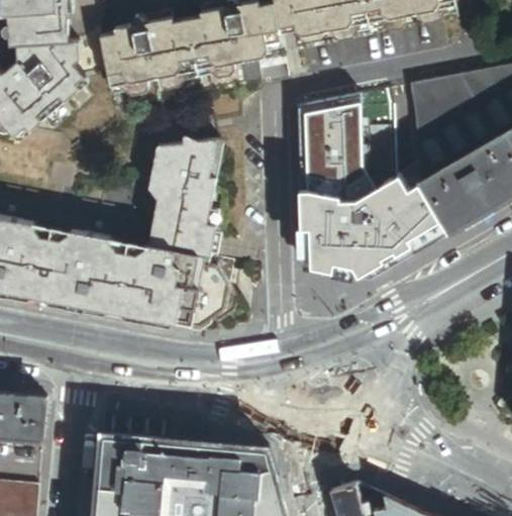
[(0,0),(1,17),(7,17),(9,47),(16,47),(17,62),(2,75),(0,73),(0,121),(14,137),(25,127),(29,131),(80,88),(77,84),(84,77),(73,65),(79,60),(78,42),(69,42),(67,12),(72,12),(71,0),(0,0)]
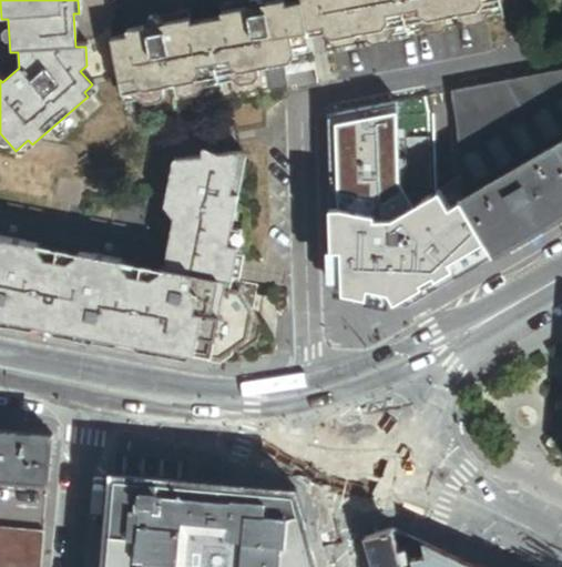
[(299,0),(300,3),(284,6),(283,2),(262,6),(262,3),(261,1),(258,0),(248,0),(248,1),(247,2),(247,3),(247,4),(247,6),(247,7),(247,8),(247,9),(232,12),(231,4),(217,8),(220,19),(188,26),(186,14),(173,17),(174,22),(157,26),(157,24),(157,23),(157,22),(156,22),(156,21),(155,20),(152,19),(147,19),(144,22),(143,23),(143,27),(144,29),(124,33),(124,38),(109,41),(115,80),(118,90),(128,89),(130,95),(143,105),(157,102),(162,97),(161,89),(176,85),(177,92),(184,98),(197,94),(206,81),(205,73),(223,70),(224,77),(238,87),(253,83),(257,77),(256,70),(261,69),(281,66),(289,63),(294,56),(293,49),(308,46),(307,39),(306,33),(322,30),(323,37),(330,41),(363,34),(365,42),(371,47),(384,44),(394,30),(391,23),(411,19),(412,28),(425,37),(438,34),(442,28),(441,20),(457,17),(459,23),(465,29),(477,26),(487,11),(486,3),(494,1),(494,0),(299,0)]
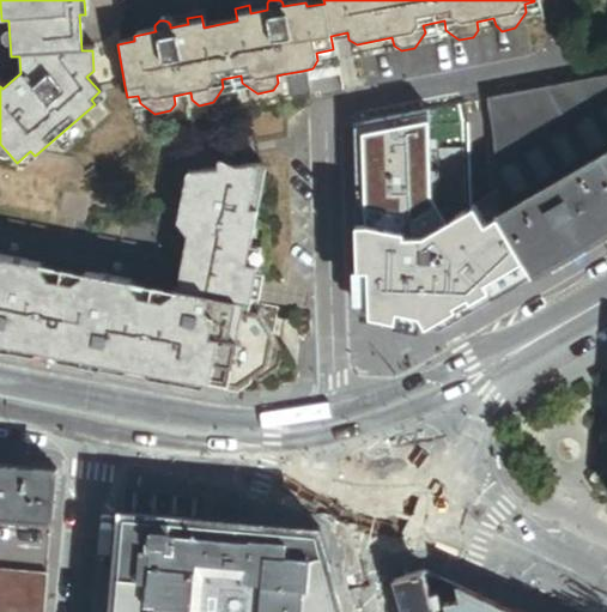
[(268,1),(249,5),(250,13),(267,10),(267,8),(267,7),(267,6),(267,5),(267,4),(267,2),(268,1)]
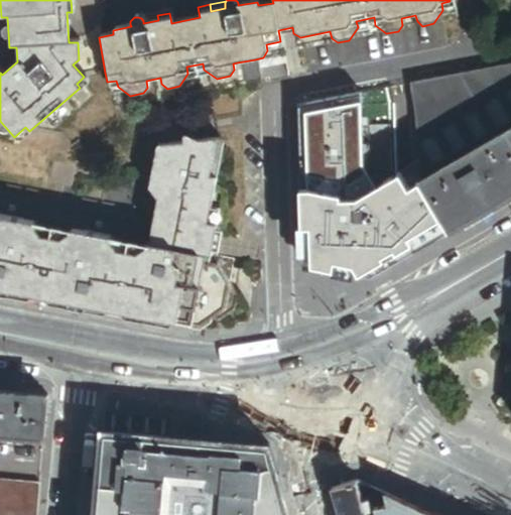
[(157,15),(141,18),(142,19),(142,20),(143,20),(143,21),(143,22),(143,23),(158,20),(157,15)]
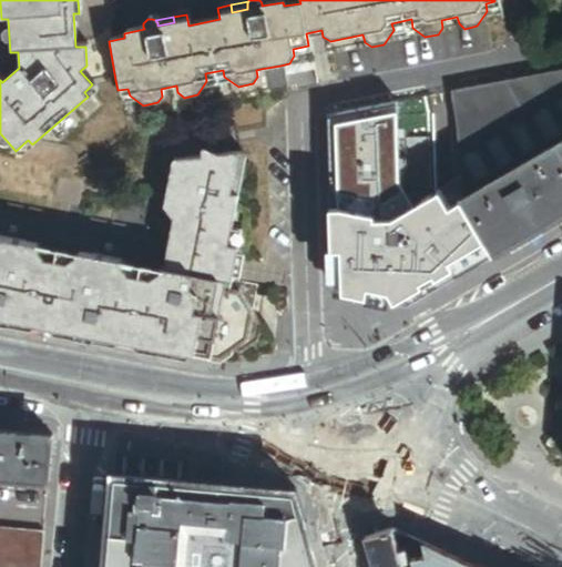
[(85,44),(85,47),(87,66),(80,71),(92,84),(115,80),(109,41),(106,30),(104,30),(100,36),(94,40),(91,42),(85,44)]
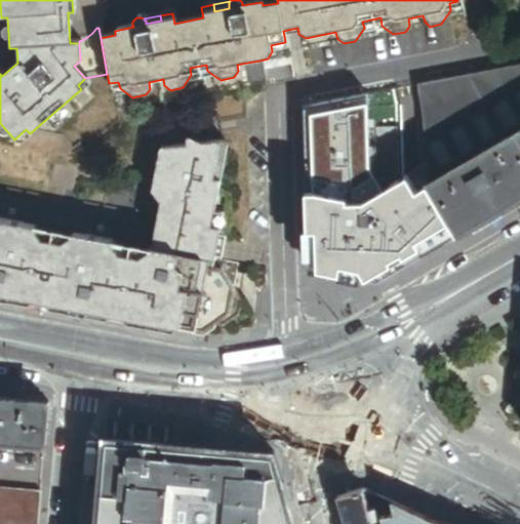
[(284,36),(298,34),(297,28),(283,31),(284,36)]
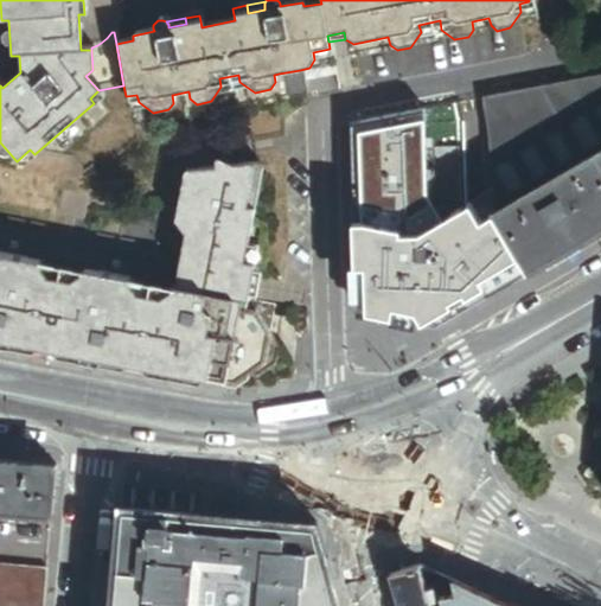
[(331,56),(330,49),(313,52),(314,59),(331,56)]
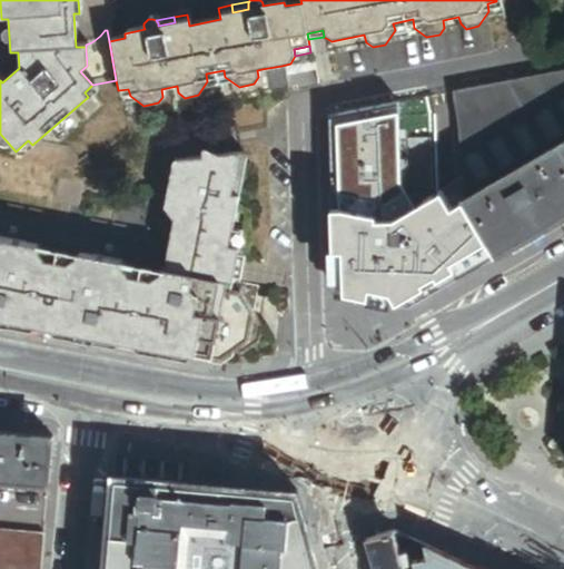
[(313,59),(290,64),(282,66),(284,78),(315,71),(313,59)]
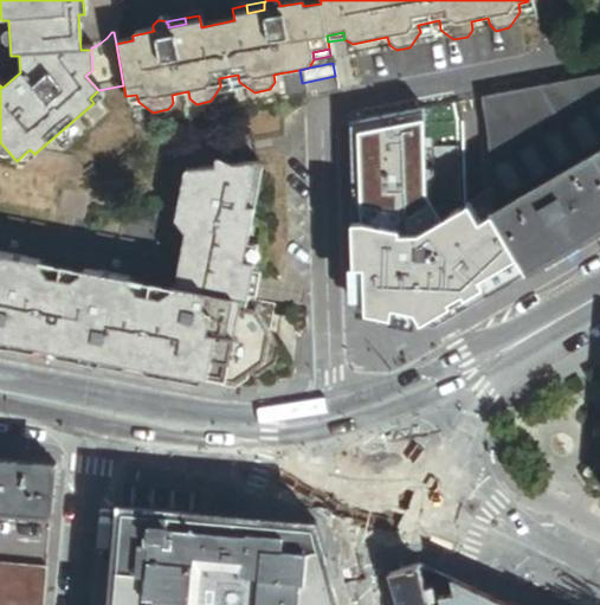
[(302,83),(300,70),(278,73),(285,101),(304,97),(302,83)]
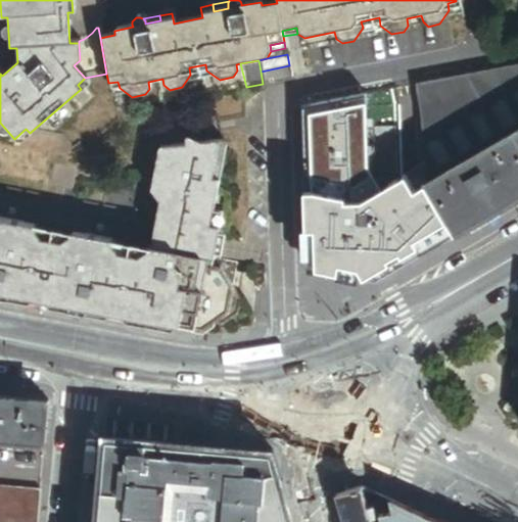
[(423,188),(517,130),(517,64),(412,86),(418,122),(417,122),(421,165),(423,188)]
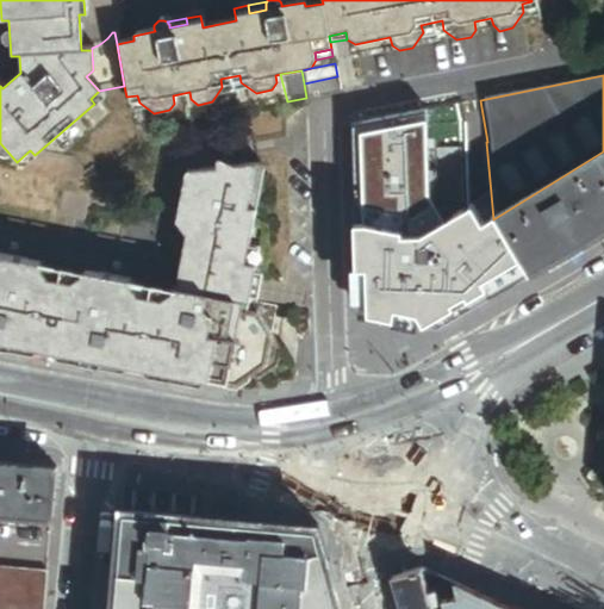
[(425,194),(422,112),(348,126),(354,302),(365,300),(365,315),(434,327),(525,274),(493,219),(491,193),(441,222),(425,194)]
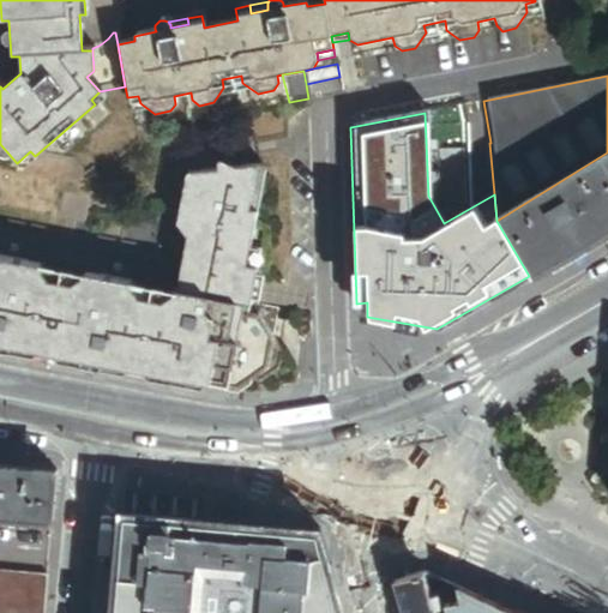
[(607,152),(497,221),(529,276),(607,230),(607,152)]
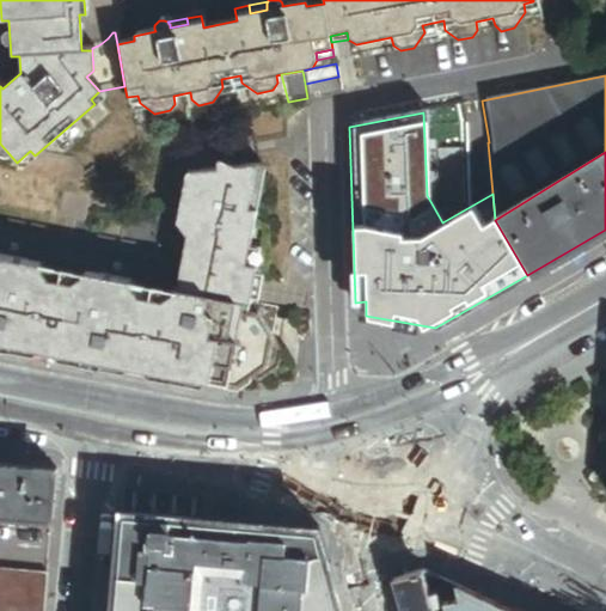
[(224,386),(238,389),(264,370),(270,340),(255,318),(246,317),(249,305),(232,301),(236,285),(242,280),(248,249),(262,172),(258,167),(185,176),(175,224),(185,239),(175,292),(160,303),(138,298),(128,283),(97,277),(95,289),(71,285),(48,281),(24,276),(26,264),(0,260),(0,346),(210,385),(212,383),(224,386)]
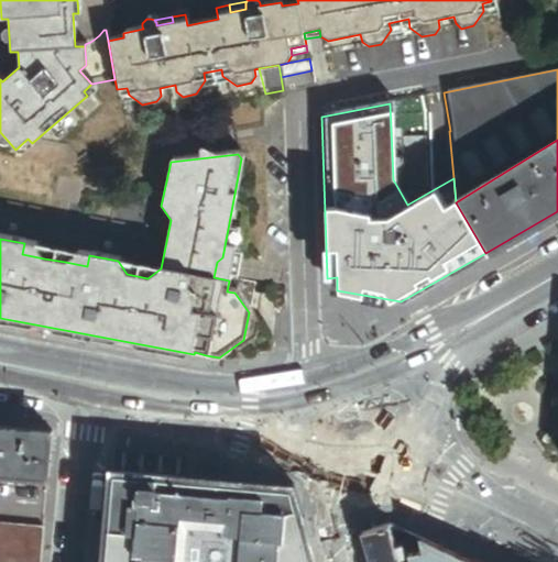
[(239,231),(228,229),(222,257),(217,262),(214,277),(229,281),(239,231)]
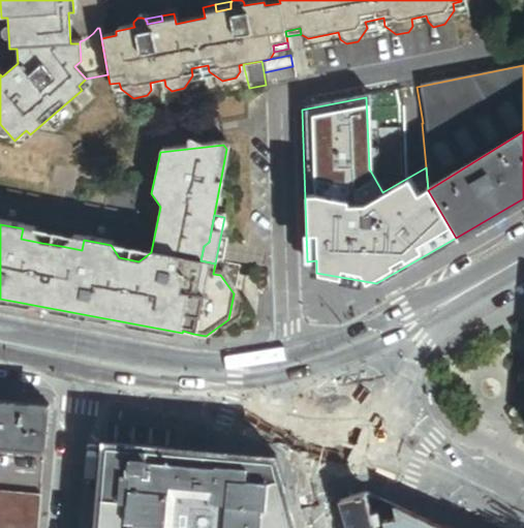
[(32,230),(23,228),(21,239),(41,243),(32,230)]
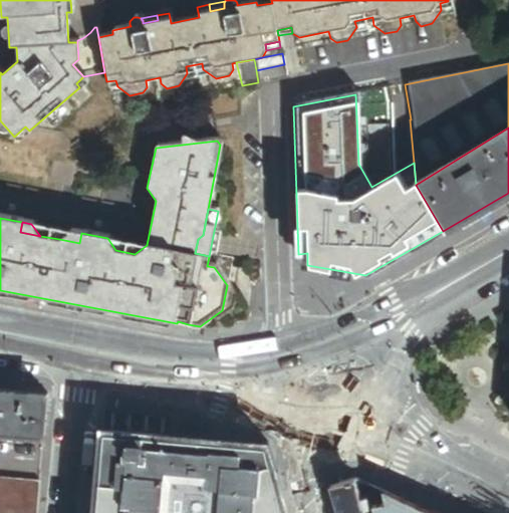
[(71,231),(59,239),(79,243),(81,233),(71,231)]
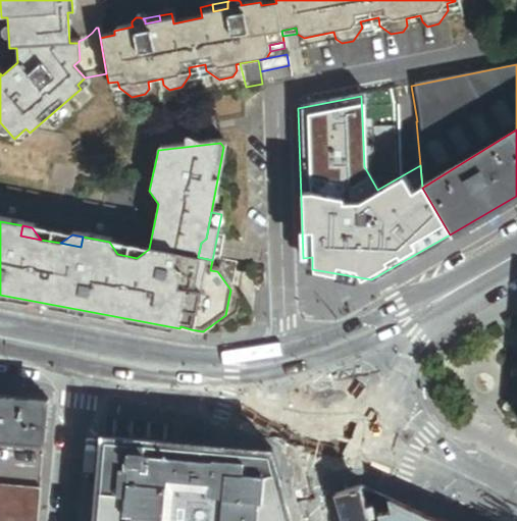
[(0,440),(41,445),(44,402),(0,398),(0,440)]
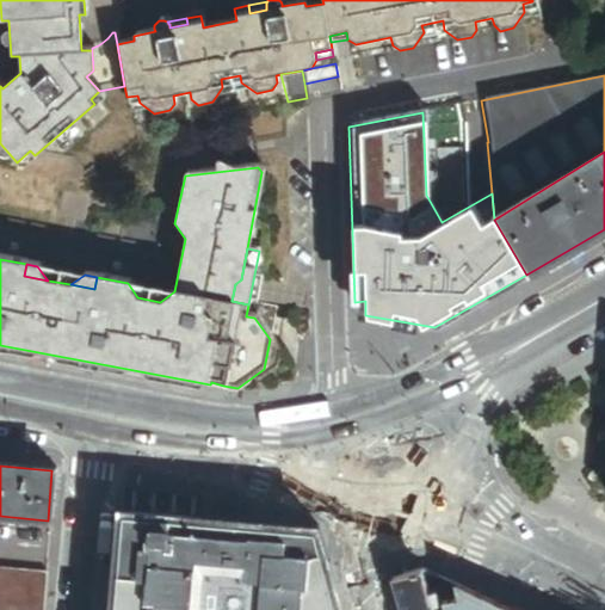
[(334,609),(313,529),(119,512),(111,609),(334,609)]
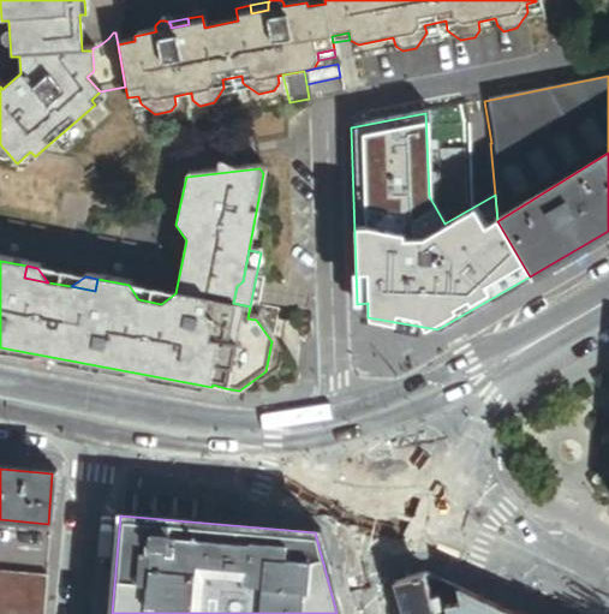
[(40,613),(43,579),(0,574),(0,613),(40,613)]
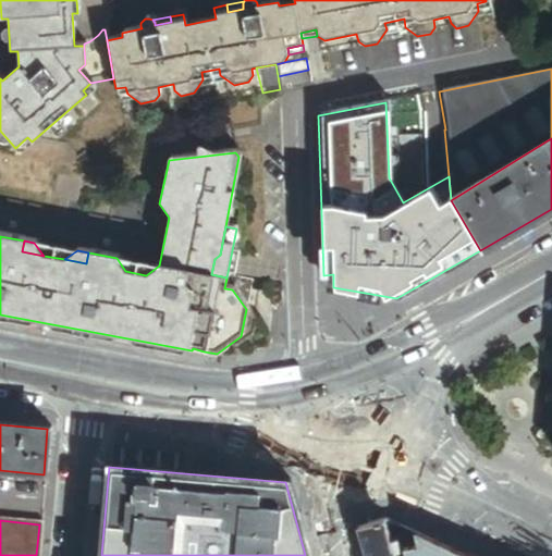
[(403,555),(395,527),(380,520),(354,528),(362,555),(403,555)]
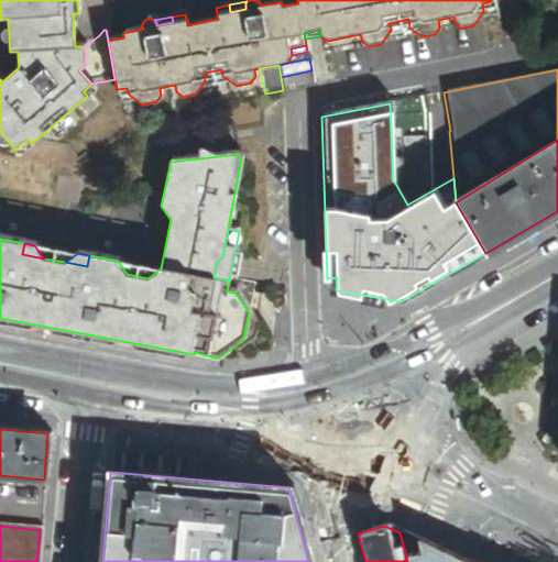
[(461,561),(400,532),(407,561),(461,561)]
